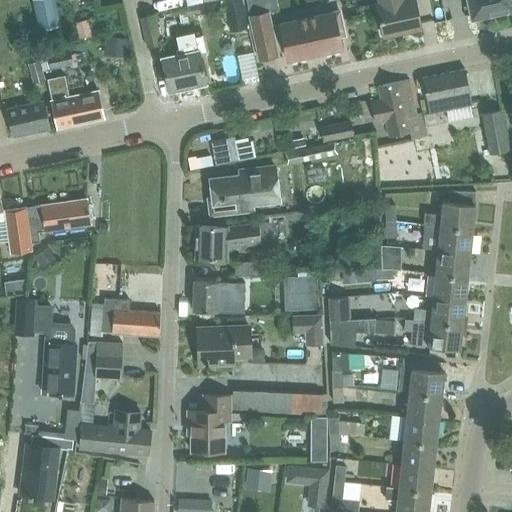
[(54,0),(33,0),(40,30),(59,26),(54,0)]
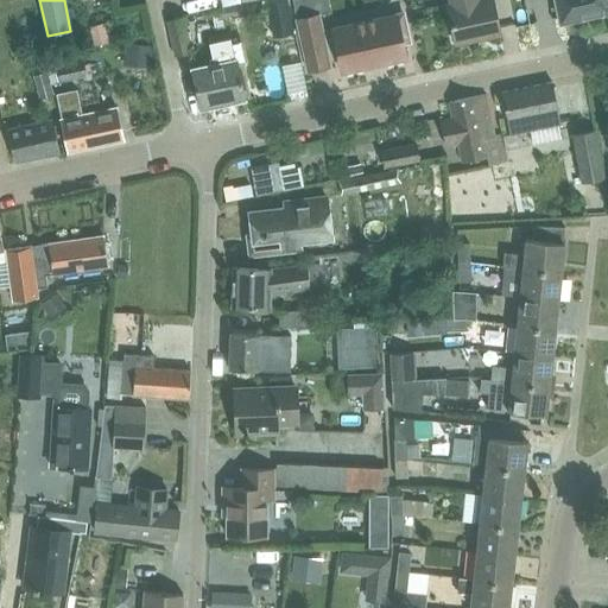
[(276,21),(279,36),(295,33),(287,0),(286,0),(263,5),(266,24),(276,21)]
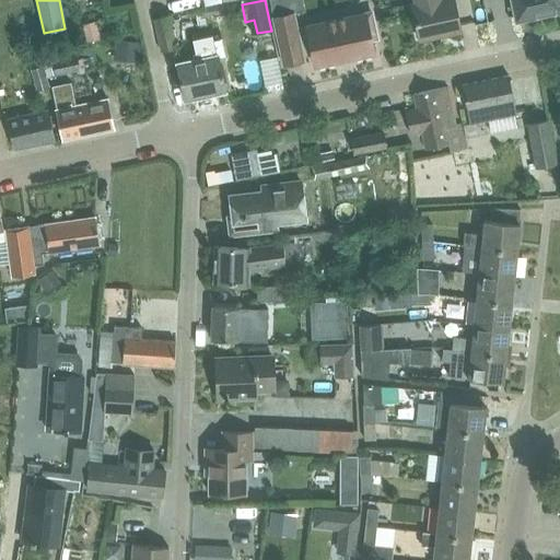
[(412,4),(420,39),(461,31),(454,0),(415,0),(416,3),(412,4)]
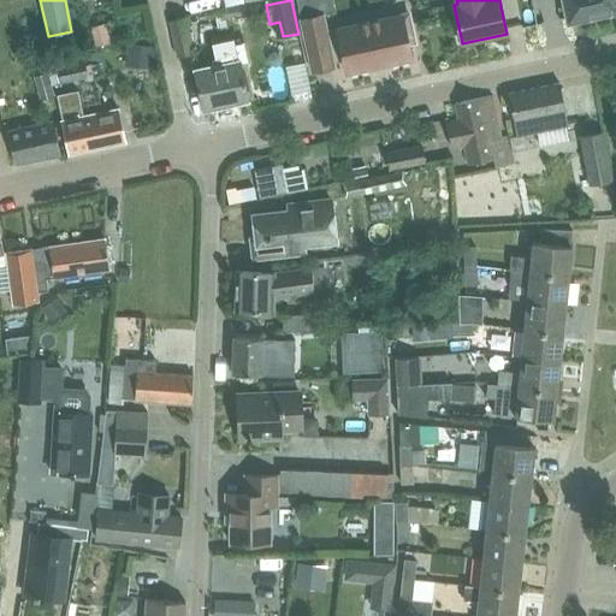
[(563,0),(568,22),(615,11),(615,4),(615,0),(563,0)]
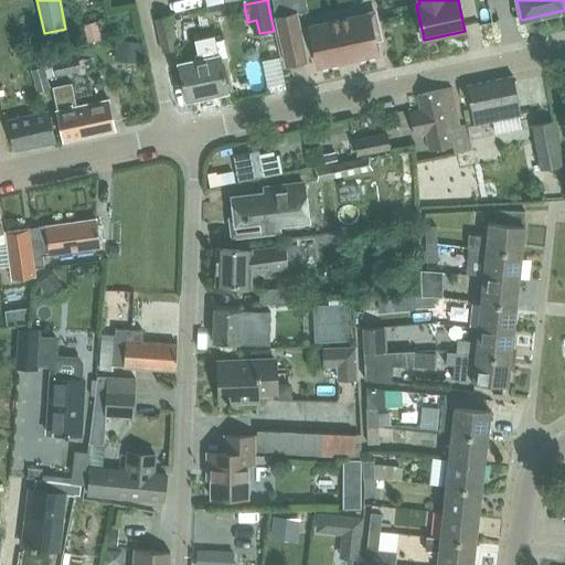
[(491,23),(488,10),(476,13),(479,25),(491,23)]
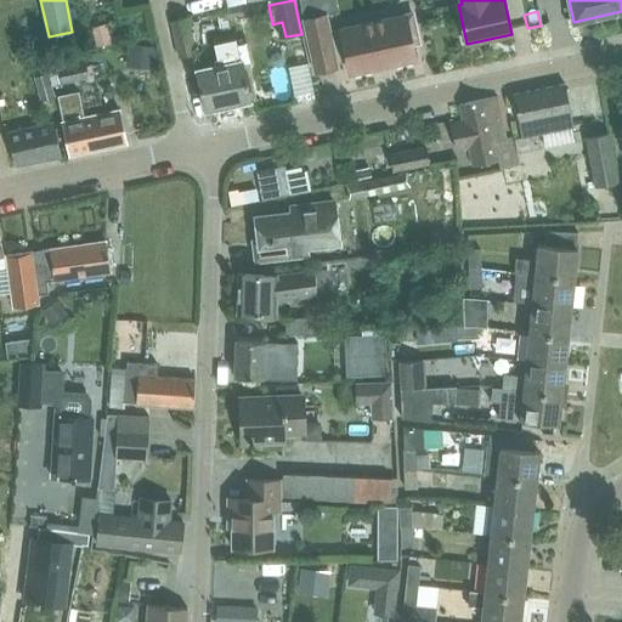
[(327,15),(304,20),(315,72),(338,67),(337,63),(348,61),(351,74),(414,60),(412,44),(418,43),(412,13),(331,30),(327,15)]
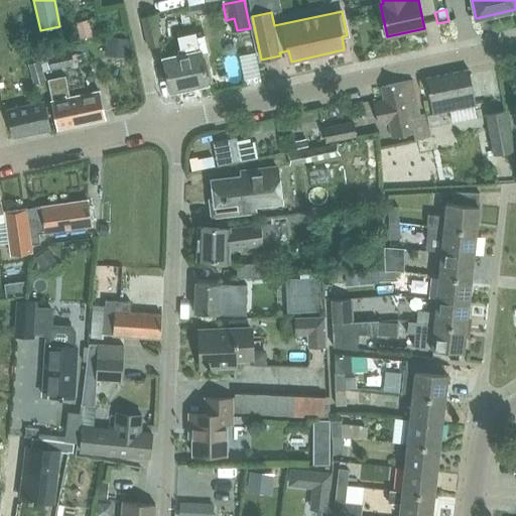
[(162,44),(156,14),(142,17),(148,47),(162,44)]
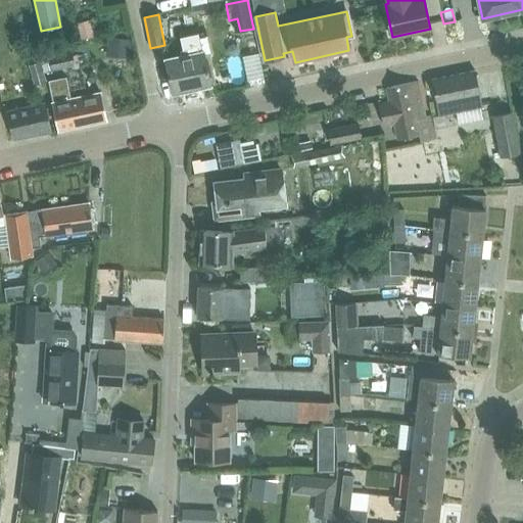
[(90,20),(78,24),(82,38),(94,35),(90,20)]
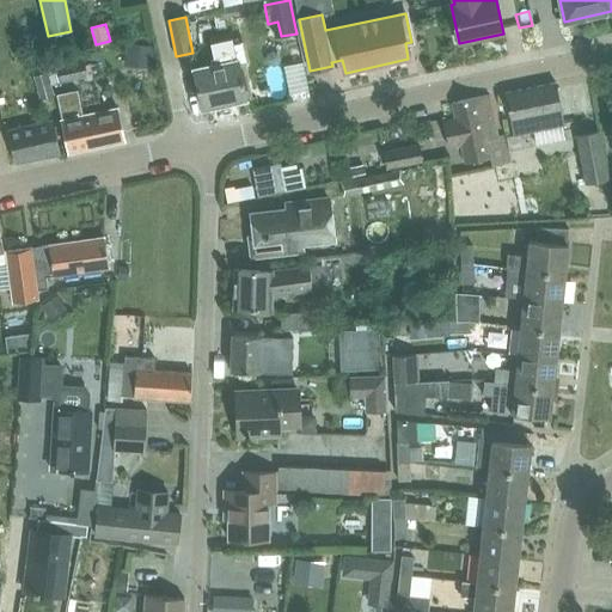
[(246,99),(242,75),(238,59),(237,59),(232,37),(210,42),(215,63),(194,68),(202,108),(246,99)]
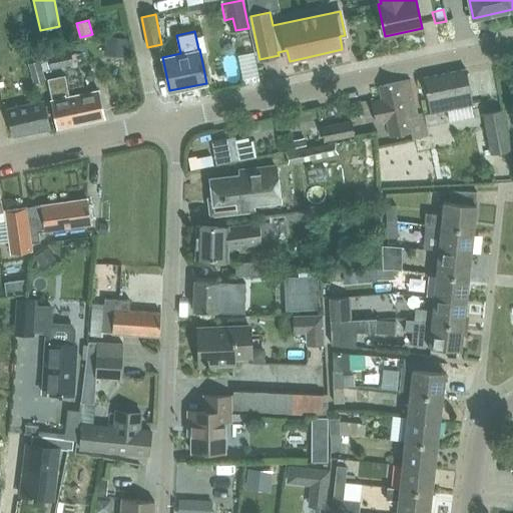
[(107,36),(106,44),(108,44),(107,52),(125,54),(127,38),(107,36)]
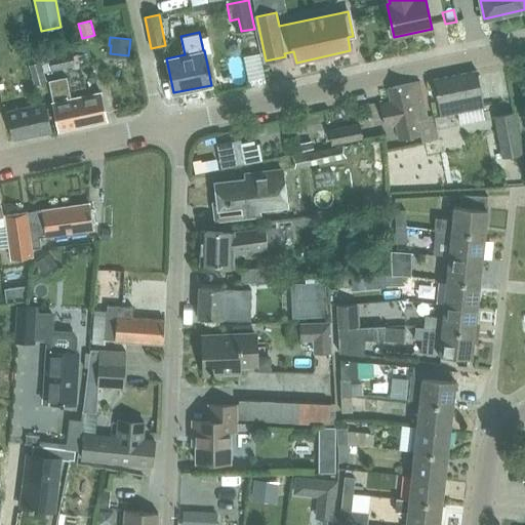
[(48,51),(40,52),(45,72),(87,63),(86,61),(82,43),(48,49),(48,51)]
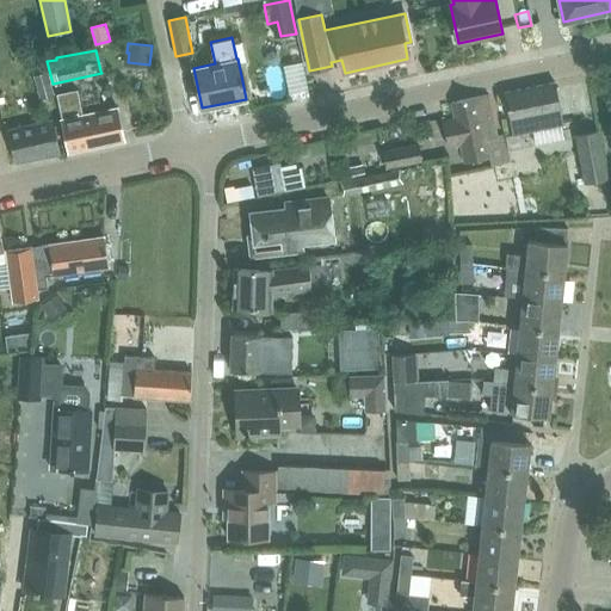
[(300,59),(282,61),(287,91),(304,88),(300,59)]
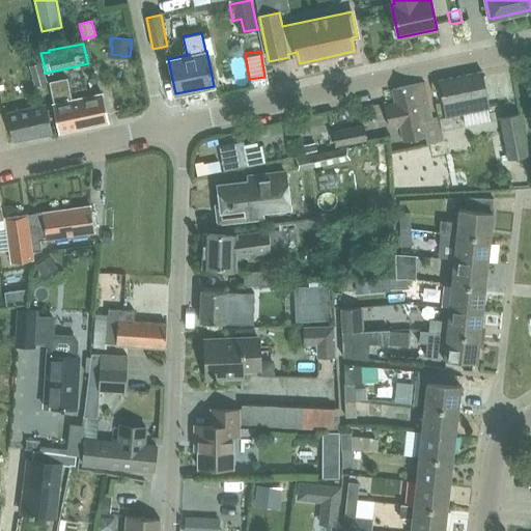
[(48,82),(46,73),(40,53),(39,52),(26,54),(34,86),(48,82)]
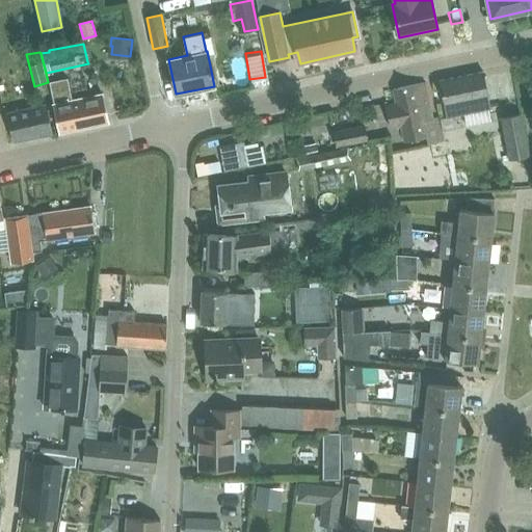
[(230,76),(243,77),(245,57),(232,55),(230,76)]
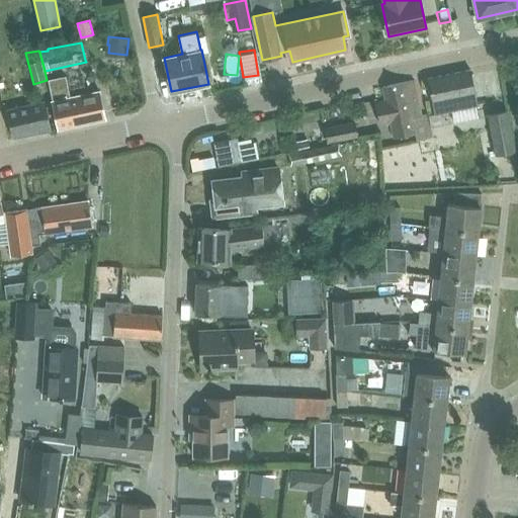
[(428,79),(432,98),(435,113),(478,105),(470,70),(428,79)]
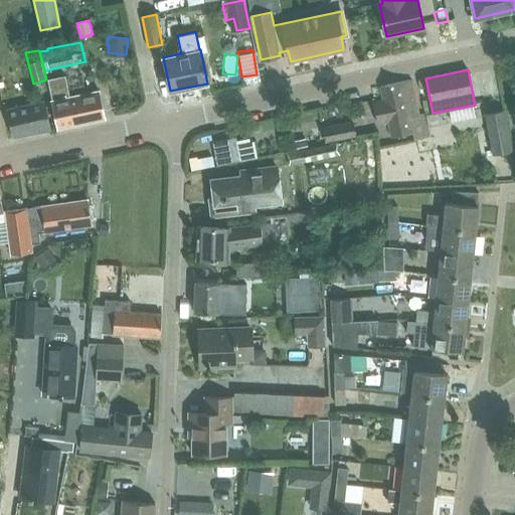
[(64,74),(47,78),(51,101),(69,97),(64,74)]
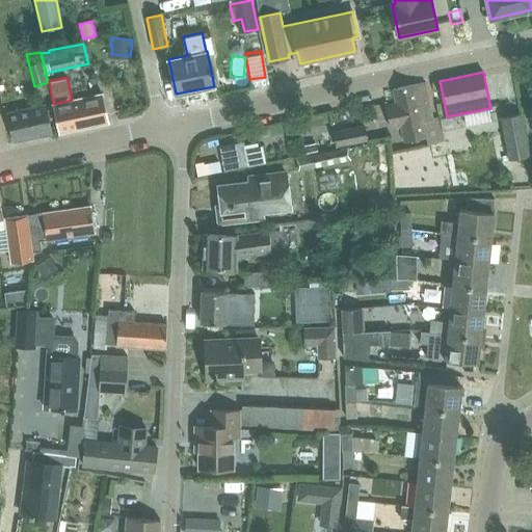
[(429,143),(443,140),(439,121),(433,122),(425,82),(393,89),(396,104),(386,106),(391,127),(401,125),(404,141),(427,137),(429,143)]
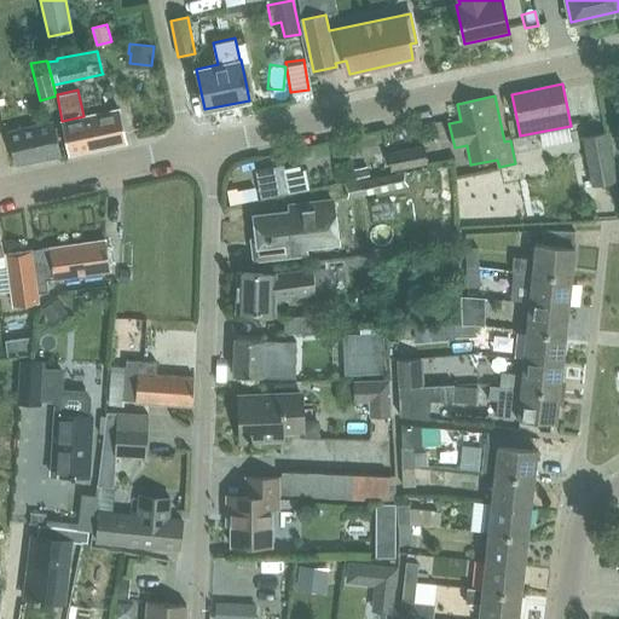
[(62,121),(63,125),(68,146),(69,155),(126,143),(119,109),(84,116),(62,121)]
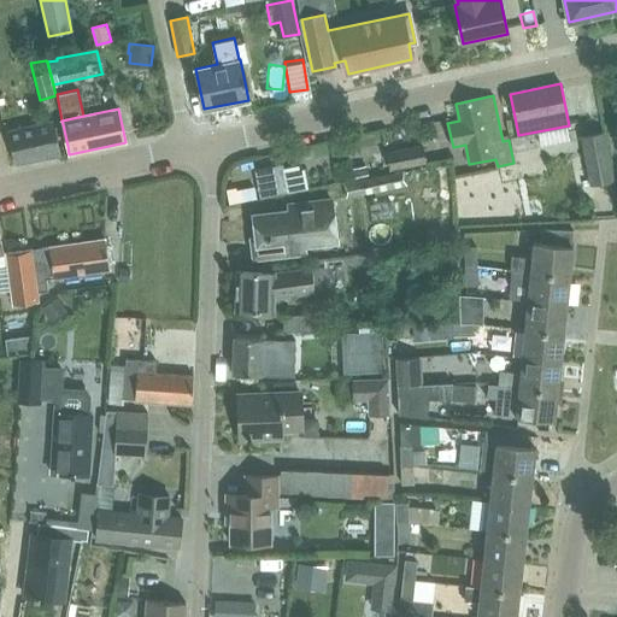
[(10,136),(10,140),(15,164),(60,154),(59,147),(68,146),(63,124),(53,127),(52,121),(18,128),(19,135),(10,136)]
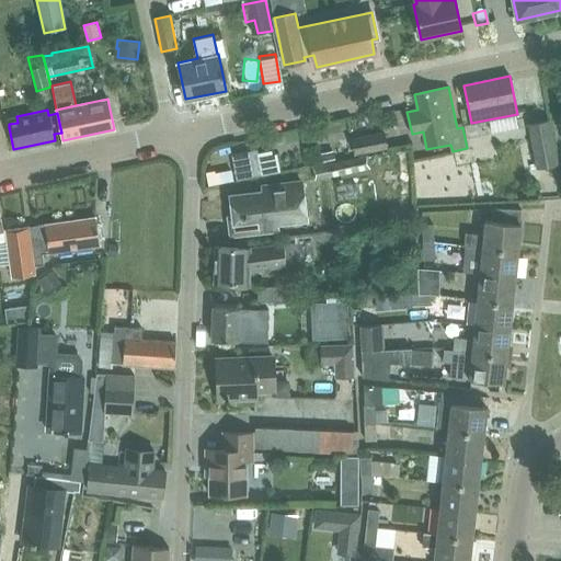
[(557,163),(548,121),(530,124),(538,167),(557,163)]
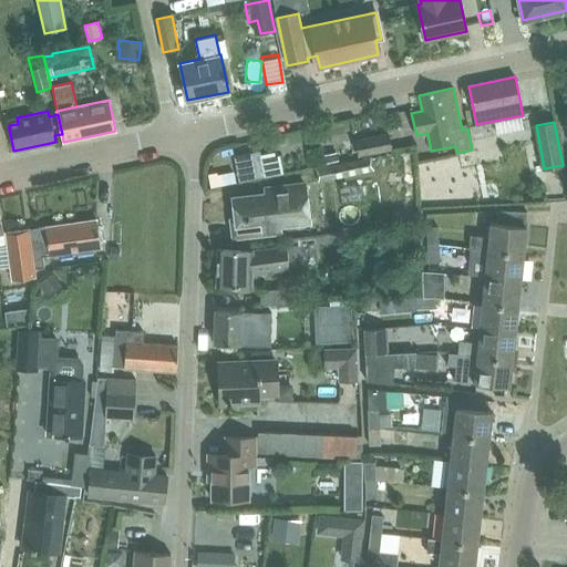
[(356,141),(359,155),(391,148),(389,134),(356,141)]
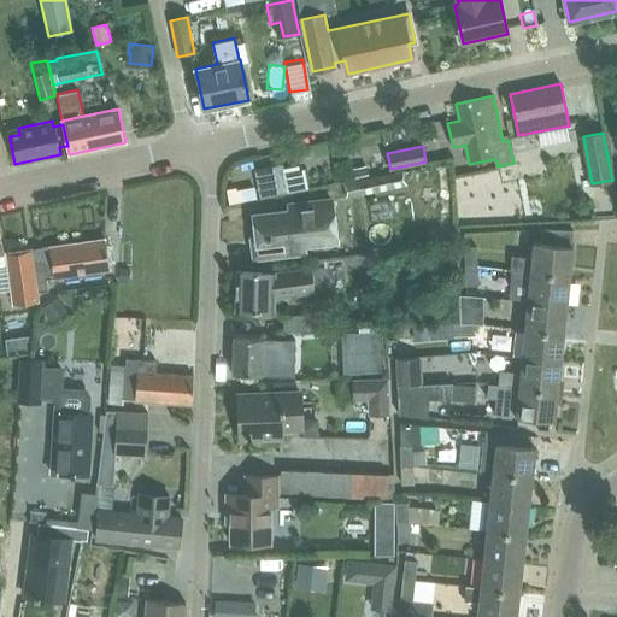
[(303,160),(253,165),(256,193),(305,188),(303,160)]
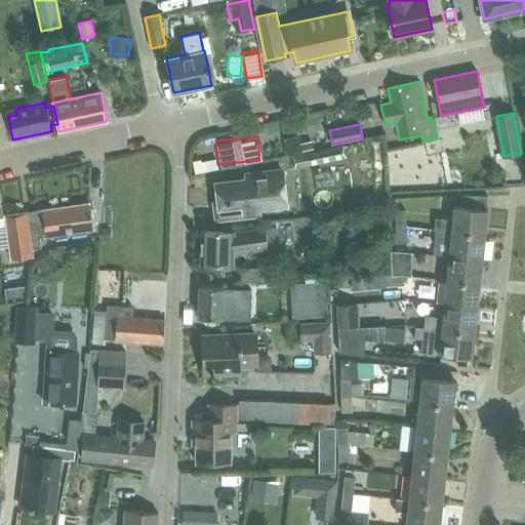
[(312,143),(299,145),(300,153),(314,151),(312,143)]
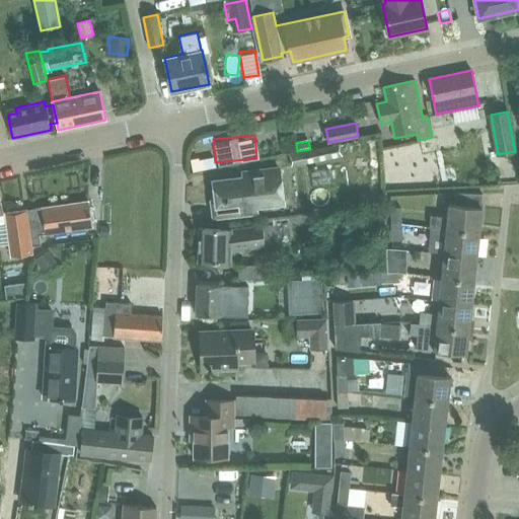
[(341,144),(289,154),(292,166),(343,156),(341,144)]
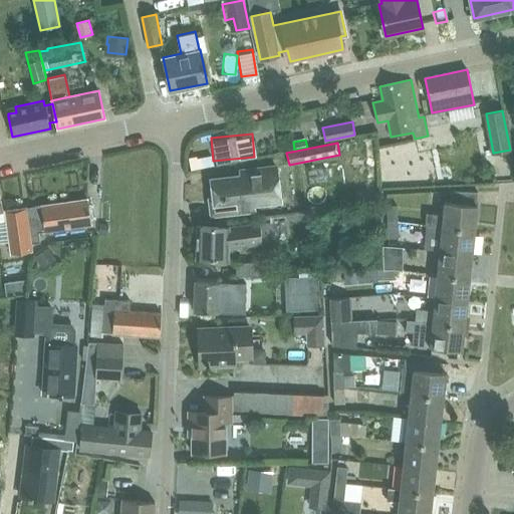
[(308,181),(326,179),(323,163),(306,166),(308,181)]
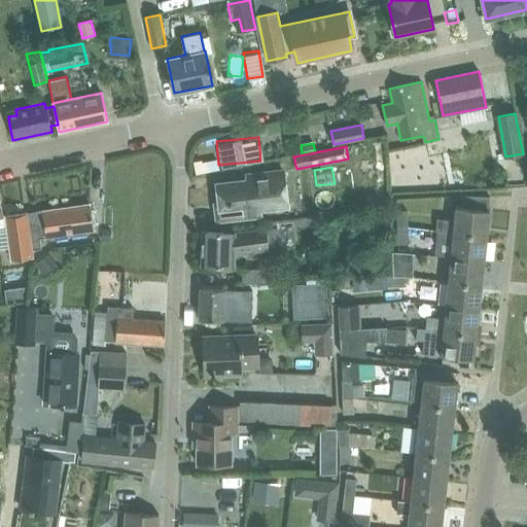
[(217,220),(260,214),(259,208),(288,205),(283,170),(253,174),(254,180),(216,184),(218,203),(215,204),(217,220)]
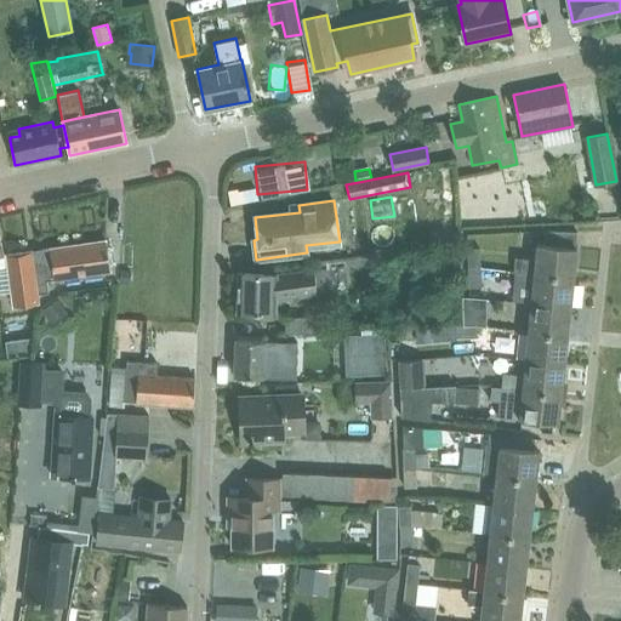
[(537,244),(537,245),(536,260),(517,257),(514,272),(535,274),(574,279),(576,248),(575,248),(577,232),(546,228),(543,245),(537,244)]
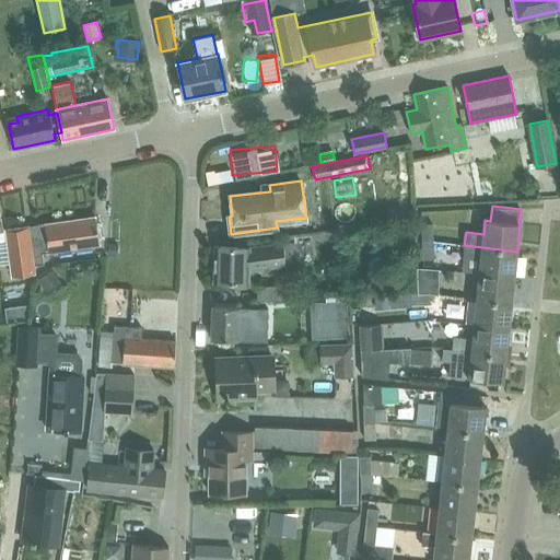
[(95,217),(6,230),(7,241),(0,242),(0,252),(1,264),(10,261),(12,277),(35,273),(35,266),(43,264),(42,254),(78,248),(100,245),(95,217)]
